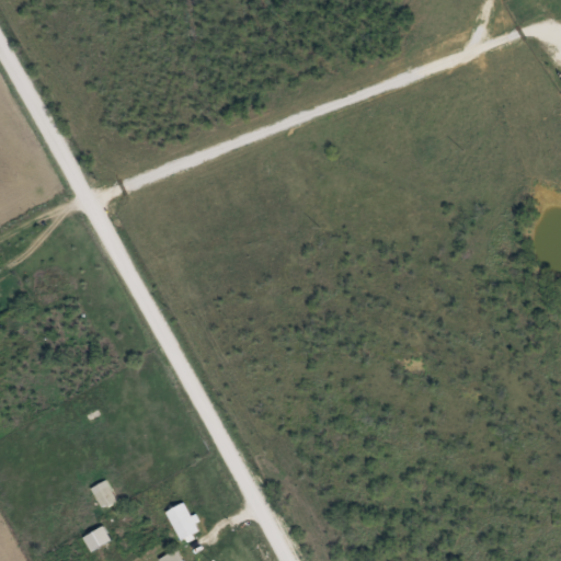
[(103,508),(118,500),(106,478),(91,488),(103,508)]
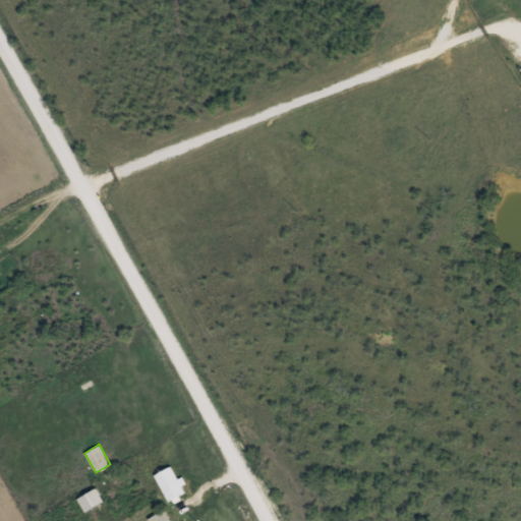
[(189,488),(169,465),(155,478),(175,502),(189,488)]
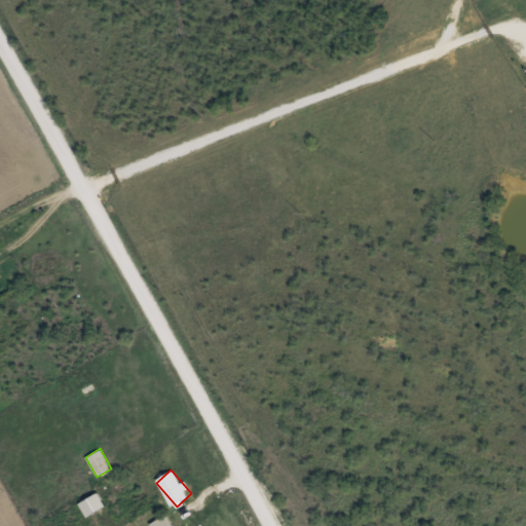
[(79,503),(86,516),(106,505),(99,492),(79,503)]
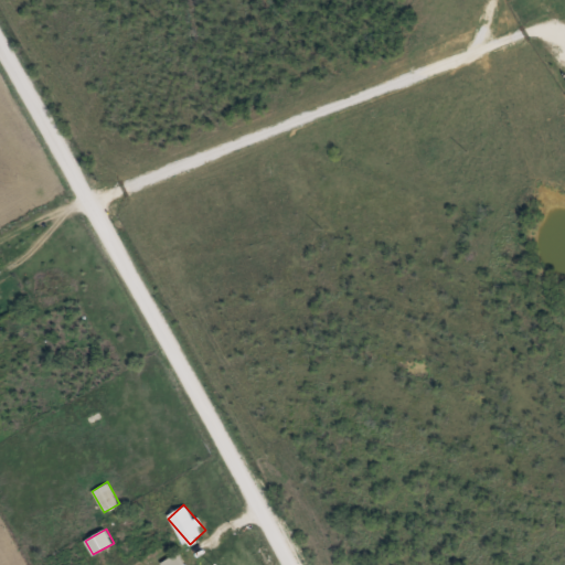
[(162,564),(182,564),(185,564),(179,552),(161,562),(162,564)]
